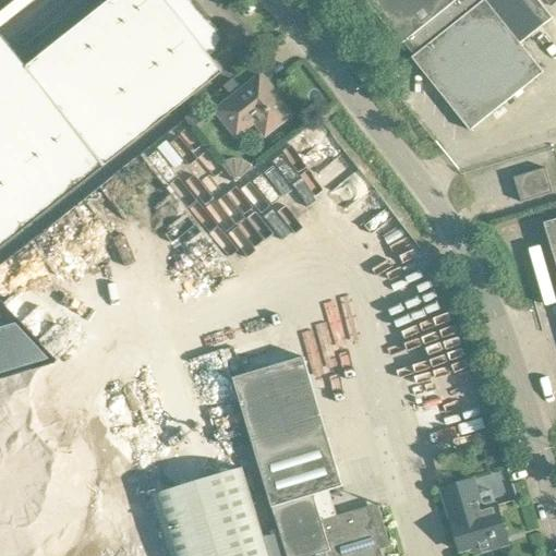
[(0,241),(217,71),(204,55),(222,40),(190,0),(101,0),(20,65),(0,41),(0,241)]
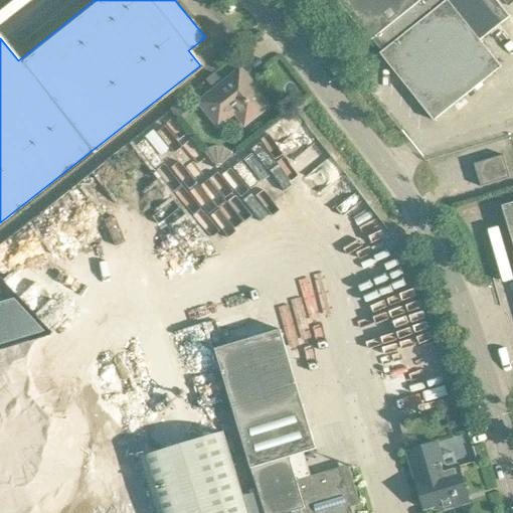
[(337,0),(368,39),(371,38),(380,49),(378,51),(379,53),(443,0),(337,0)]
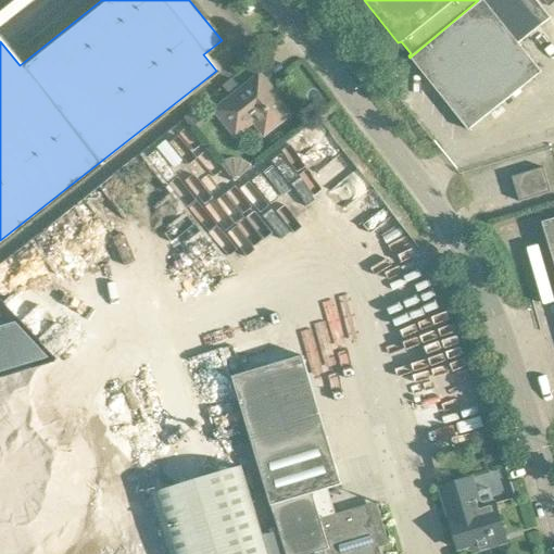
[(478,0),(410,58),(466,128),(539,70),(517,41),(549,16),(534,0),(478,0)]
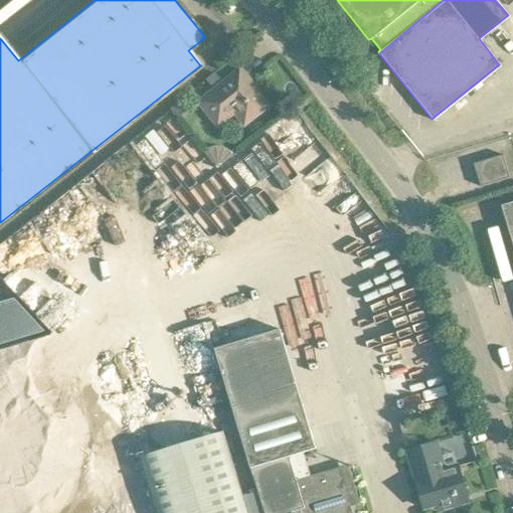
[(237,66),(222,78),(195,101),(214,125),(232,110),(242,123),(266,105),(253,91),(253,90),(253,89),(253,88),(253,87),(252,84),(251,83),(249,83),(247,83),(246,83),(243,80),(245,79),(245,78),(246,77),(245,76),(245,75),(237,66)]
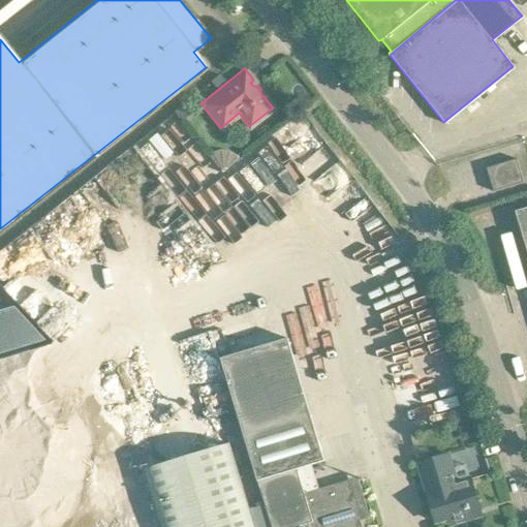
[(222,79),(218,73),(209,81),(213,86),(222,79)]
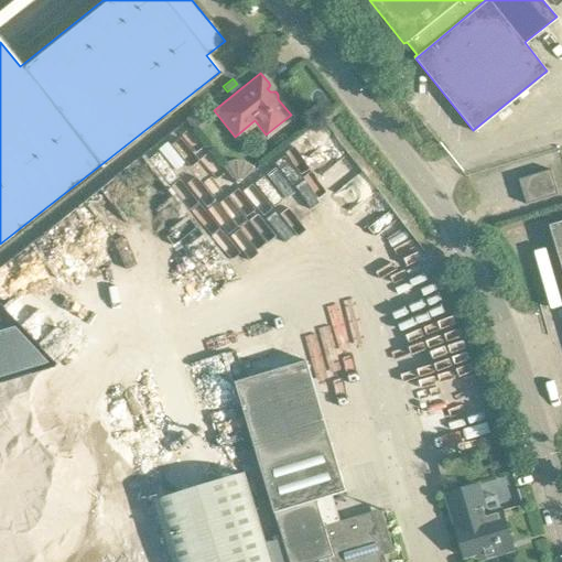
[(218,164),(233,181),(237,181),(254,168),(250,164),(246,162),(241,160),(237,159),(231,159),(227,160),(223,161),(218,164)]
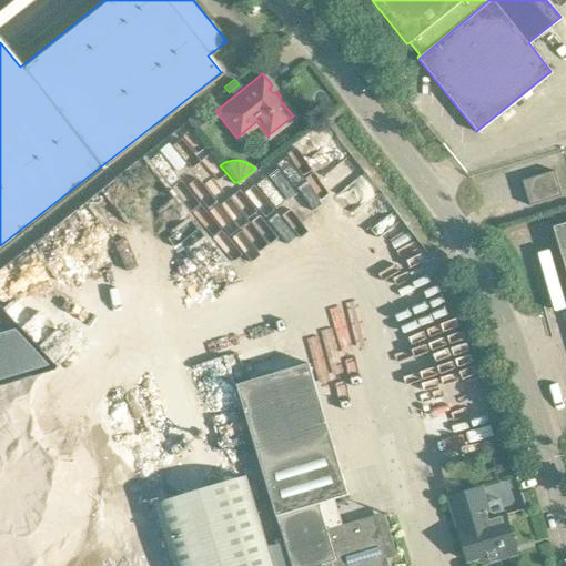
[(528,204),(561,194),(553,169),(521,179),(528,204)]
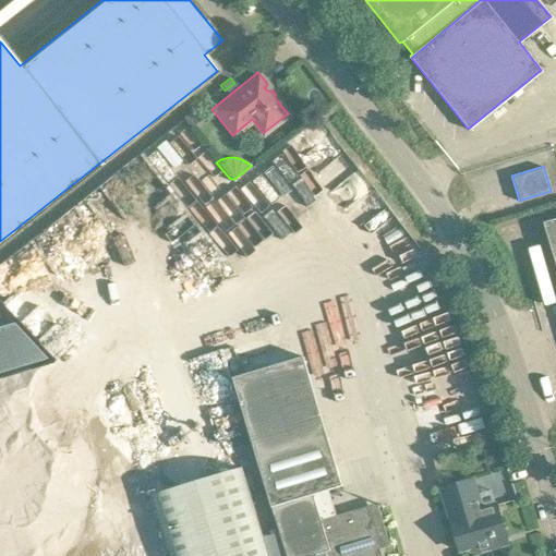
[(555,217),(543,221),(555,266),(555,217)]
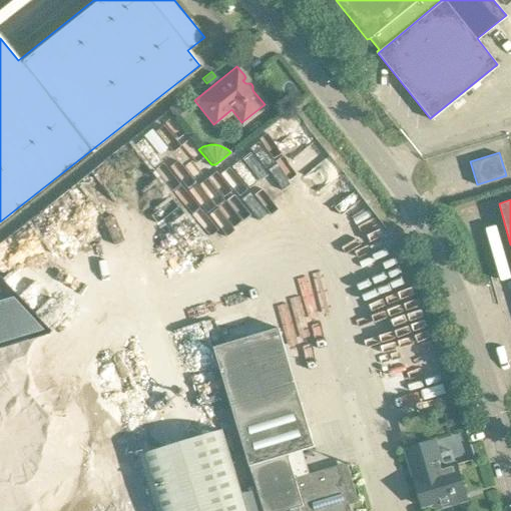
[(20,291),(0,296),(0,340),(31,332),(20,291)]
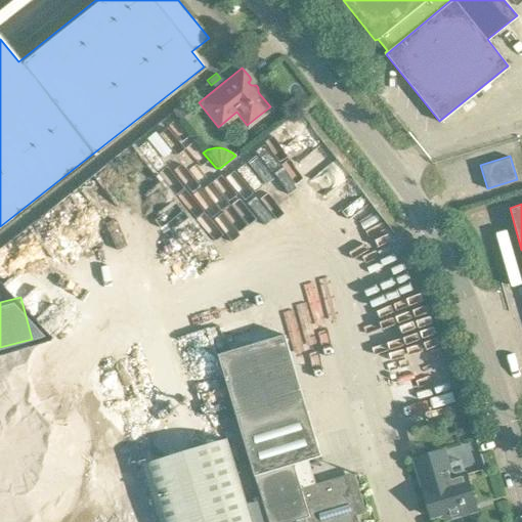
[(217,354),(263,507),(267,521),(284,521),(295,519),(295,521),(353,521),(350,511),(359,509),(350,476),(330,481),(300,490),(292,464),(320,455),(284,334),(217,354)]
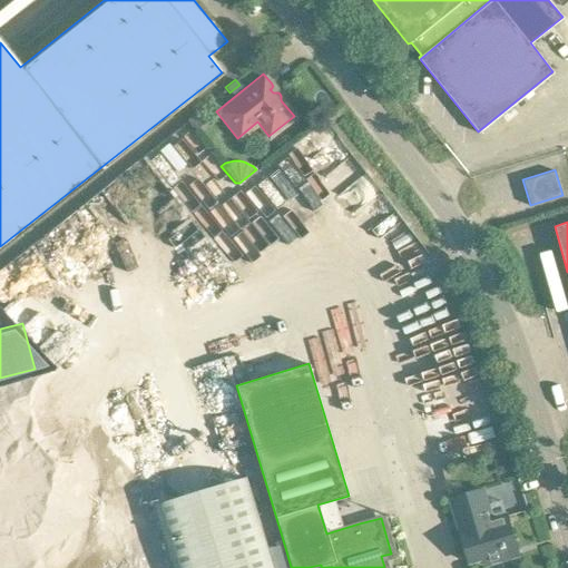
[(482,439),(488,457),(503,452),(499,434),(482,439)]
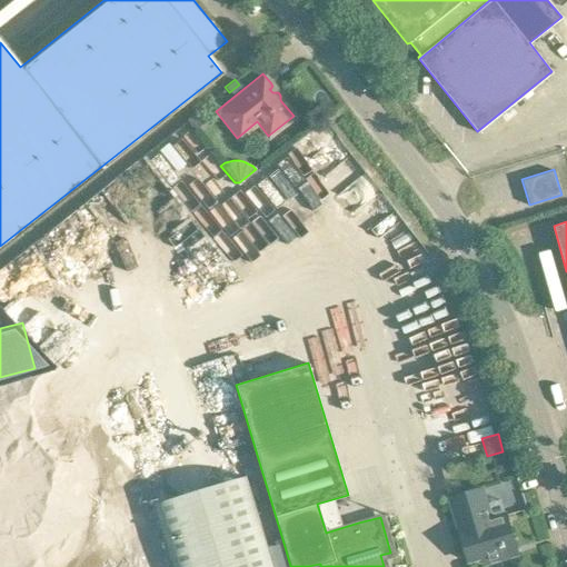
[(448,497),(460,539),(467,560),(480,556),(483,563),(505,556),(503,549),(515,546),(505,514),(489,518),(480,487),(448,497)]
